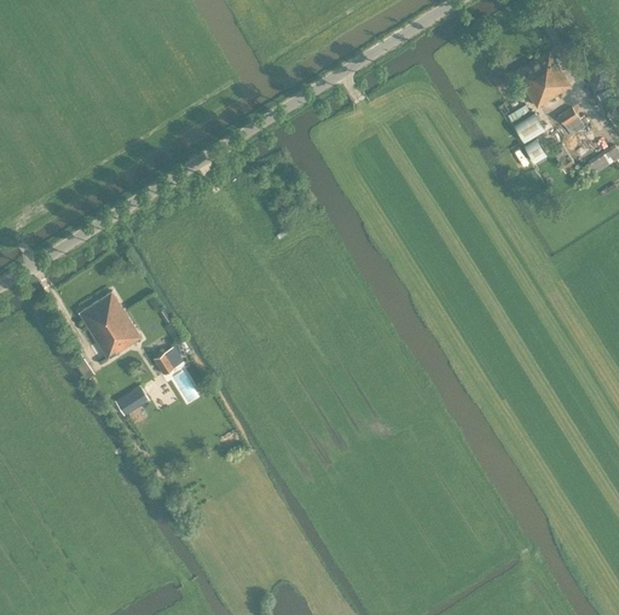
[(515,74),(537,109),(561,93),(570,86),(549,53),(515,74)]
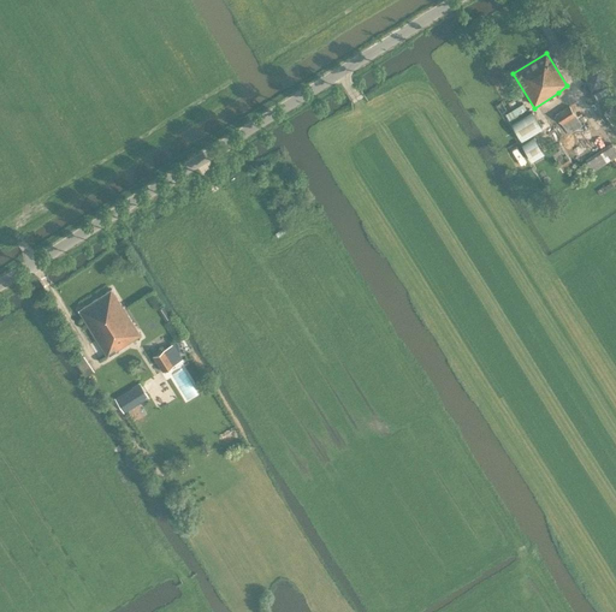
[(585,83),(592,95),(605,87),(597,75),(585,83)]
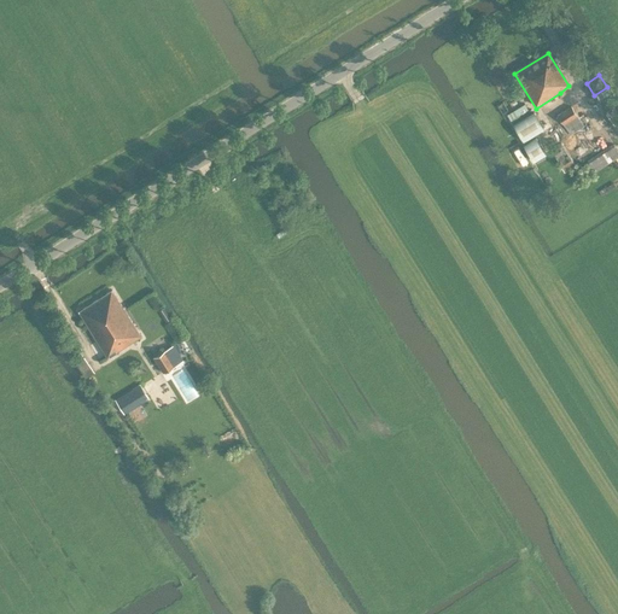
[(570,138),(584,129),(571,109),(557,117),(570,138)]
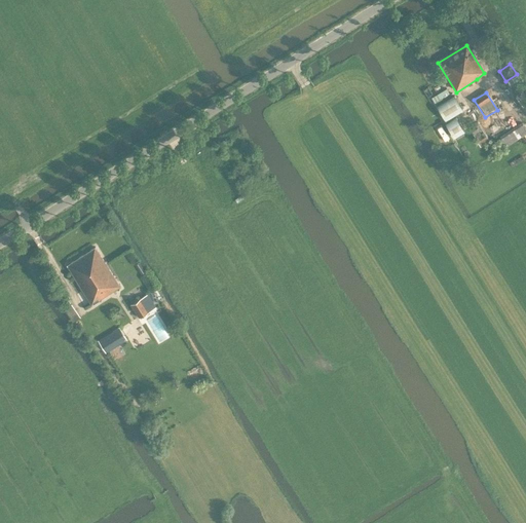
[(445,122),(462,111),(454,98),(437,108),(445,122)]
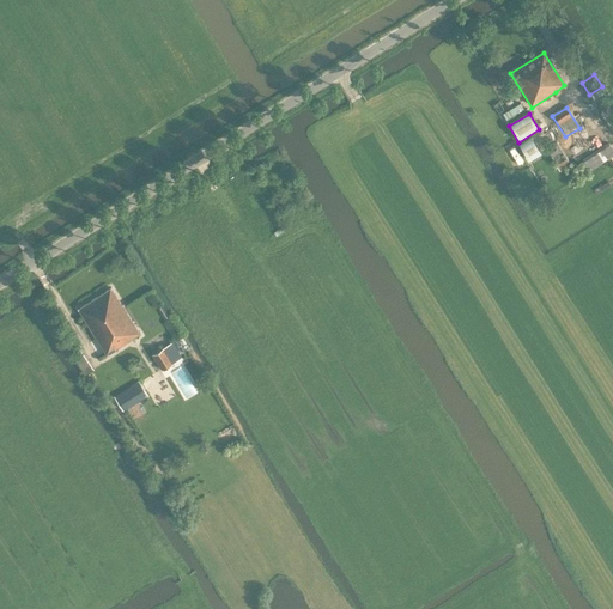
[(528,163),(541,154),(532,139),(519,146),(528,163)]
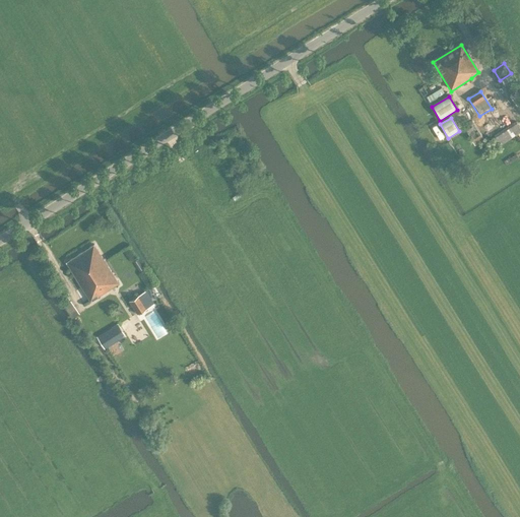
[(474,147),(484,142),(471,123),(463,128),(474,147)]
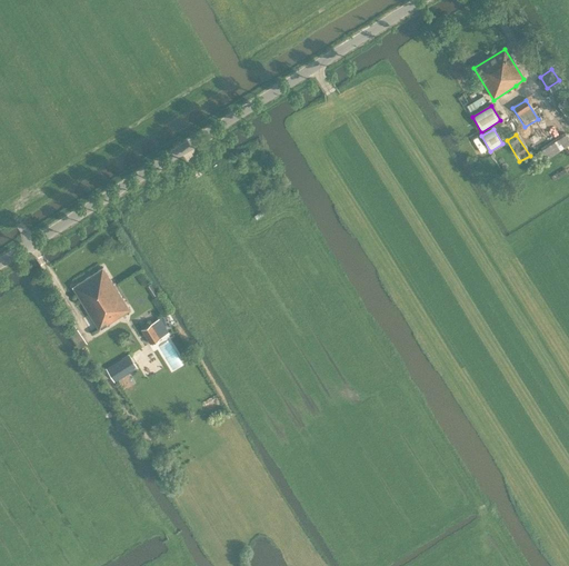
[(547,162),(567,149),(568,147),(568,142),(563,136),(540,151),(547,162)]
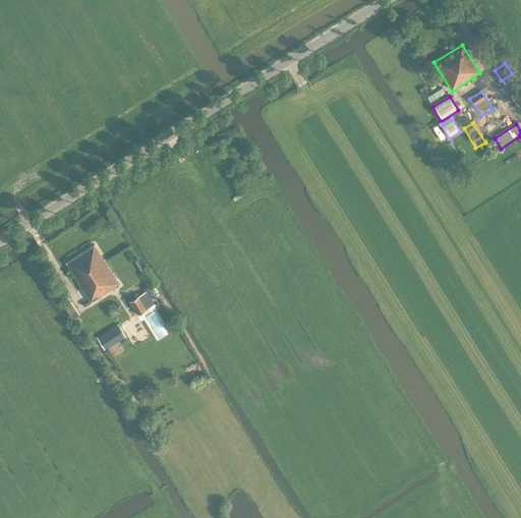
[(439,125),(433,128),(442,141),(446,138),(439,125)]
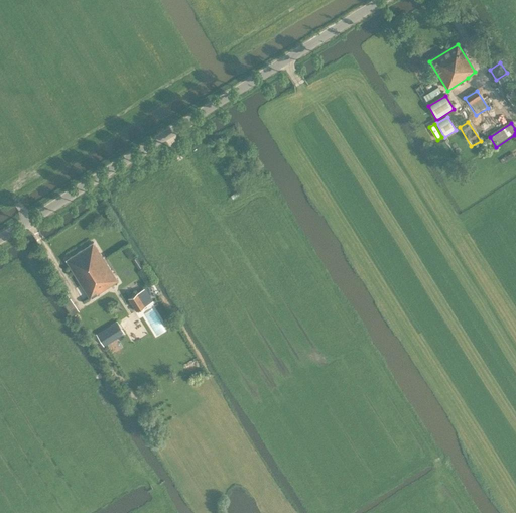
[(90,300),(116,283),(93,244),(65,262),(90,300)]
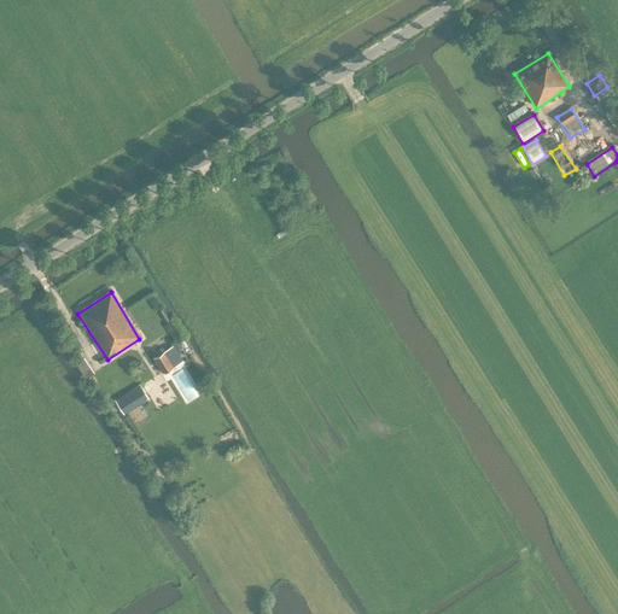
[(170,321),(163,310),(158,314),(165,323),(170,321)]
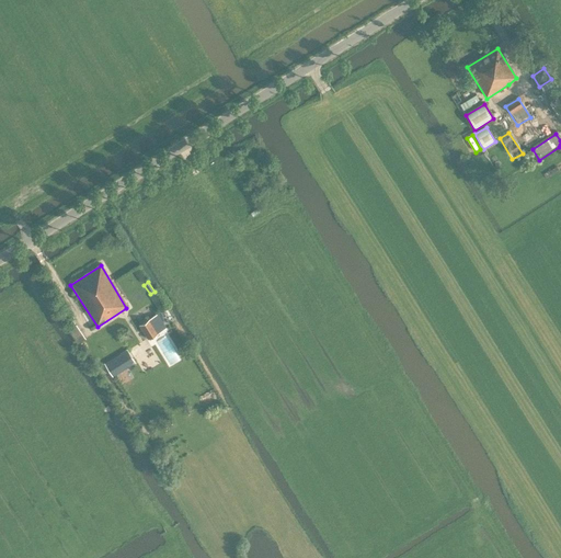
[(157,316),(139,327),(148,341),(165,331),(164,328),(157,316)]
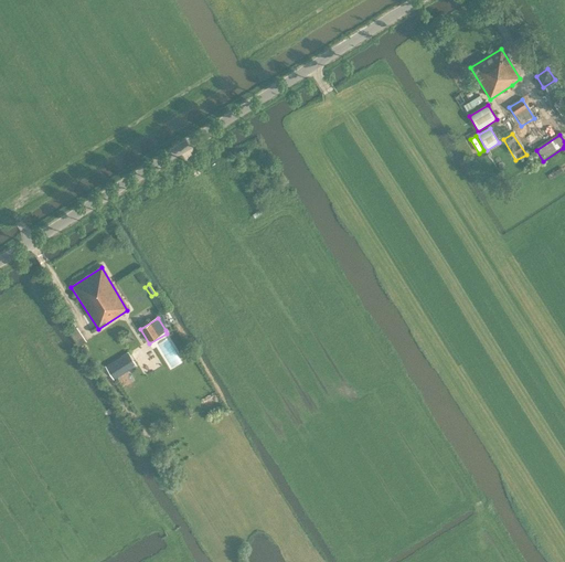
[(114,382),(136,368),(128,354),(105,369),(114,382)]
